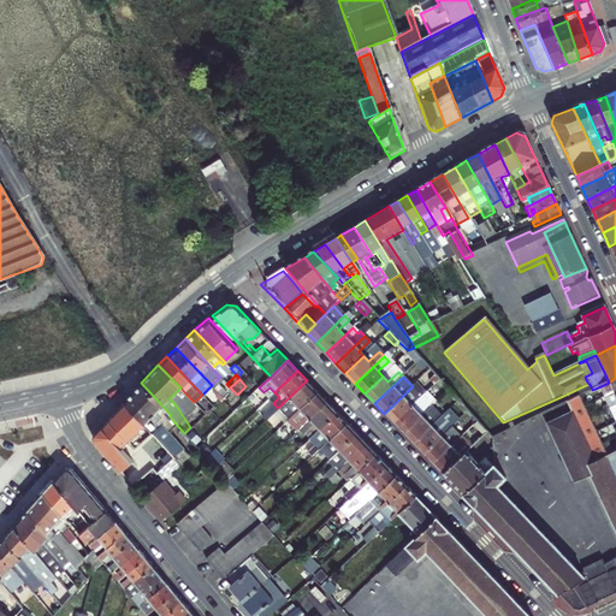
[(307,380),(278,408),(283,413),(294,402),(300,408),(318,391),(307,380)]
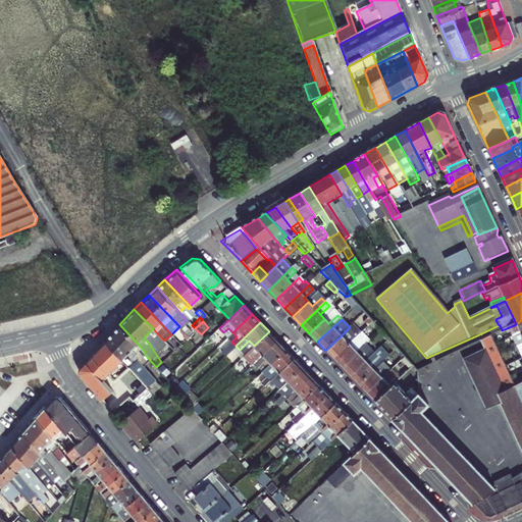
[(119,324),(105,340),(126,364),(128,366),(132,370),(138,377),(147,387),(155,379),(141,364),(147,357),(144,353),(145,352),(119,324)]
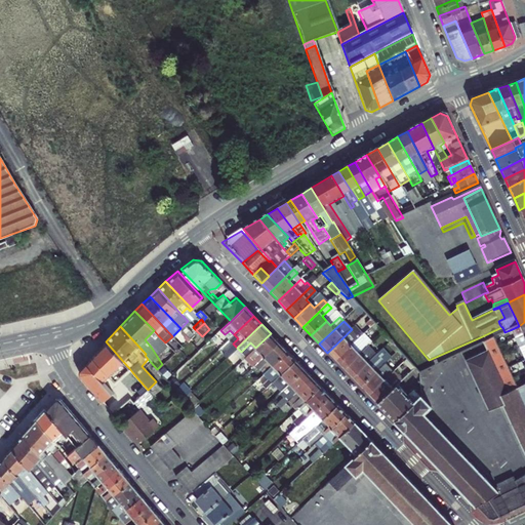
[(501,327),(480,337),(482,344),(483,342),(493,338),(505,332),(502,327),(501,327)]
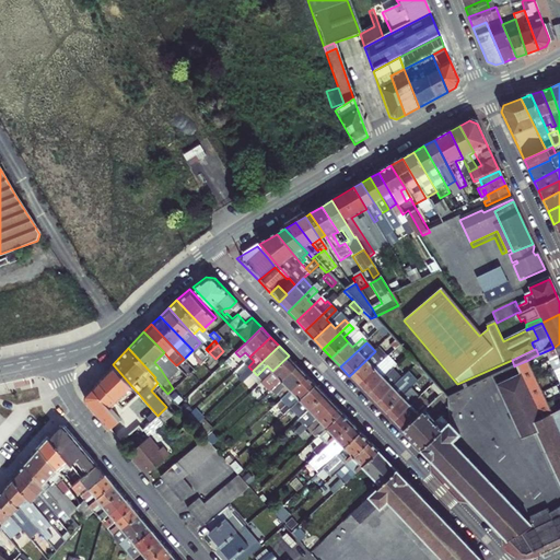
[(349,376),(358,385),(383,360),(375,351),(349,376)]
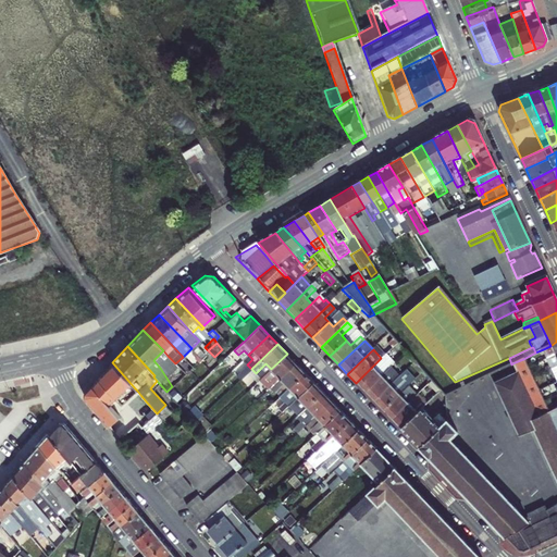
[(193,367),(198,361),(200,358),(196,354),(188,361),(193,367)]
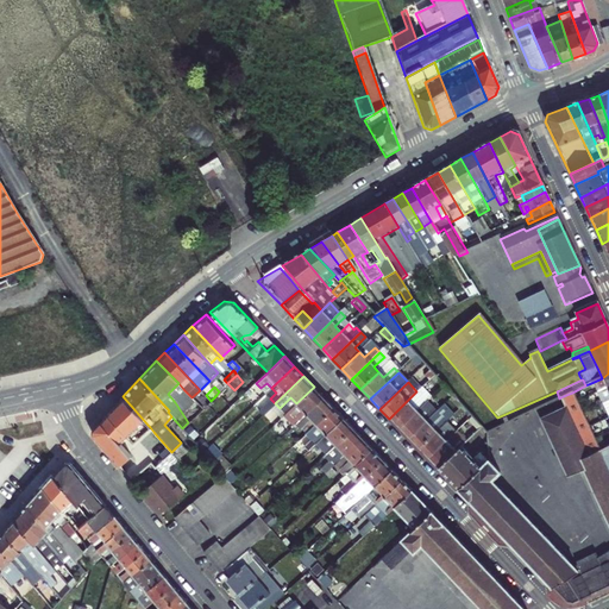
[(314,387),(296,403),(301,408),(290,419),(295,424),(324,396),(314,387)]
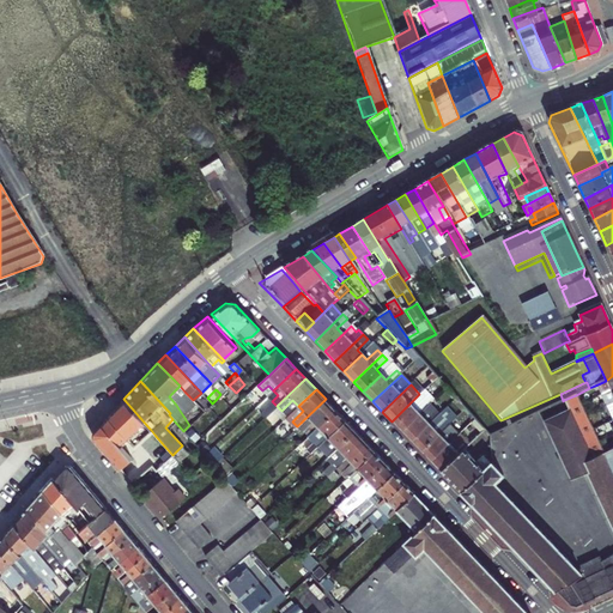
[(252,392),(247,396),(250,401),(256,395),(252,392)]
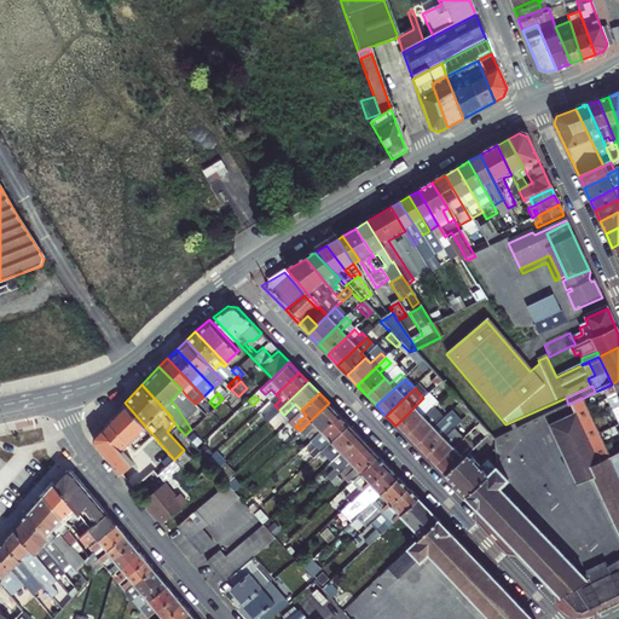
[(395,426),(406,437),(423,420),(418,412),(428,403),(423,398),(395,426)]
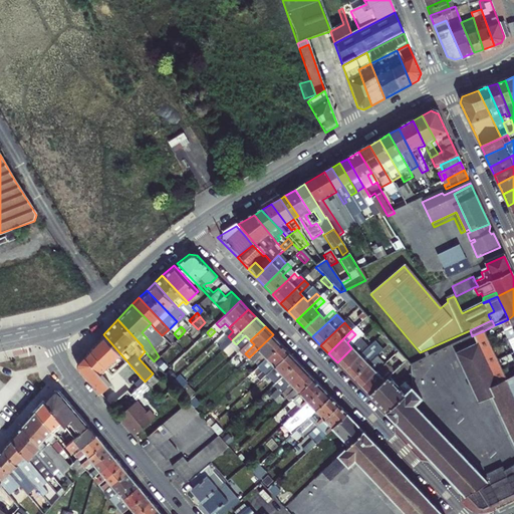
[(456,355),(475,398),(488,392),(507,381),(505,376),(503,373),(503,372),(483,331),(473,335),(477,345),(456,355)]
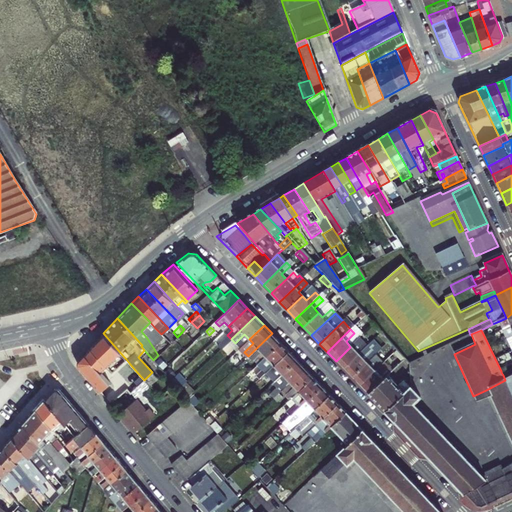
[(173,332),(166,339),(170,343),(177,337),(173,332)]
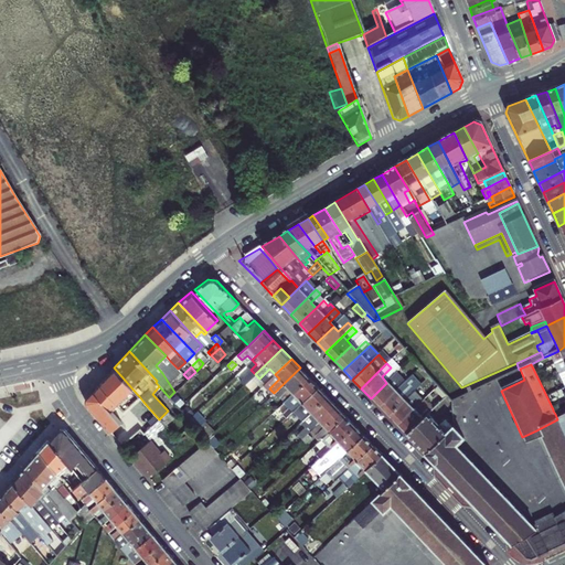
[(134,422),(115,438),(120,444),(139,428),(144,433),(159,419),(149,408),(142,401),(139,396),(137,394),(114,368),(98,383),(134,422)]
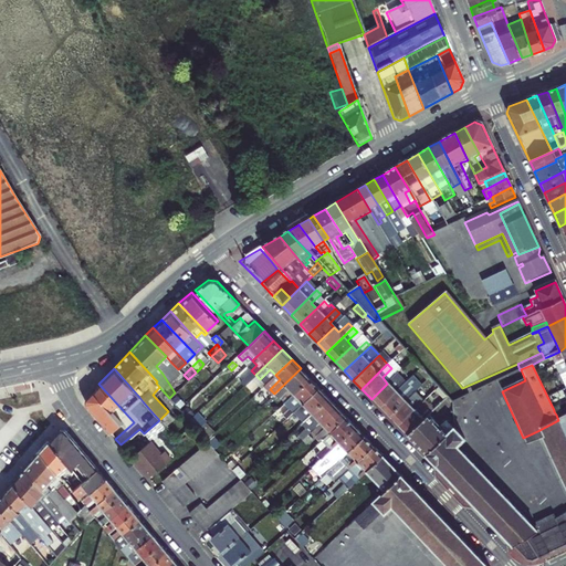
[(301,368),(274,394),(269,398),(273,402),(289,388),(293,394),(310,378),(301,368)]
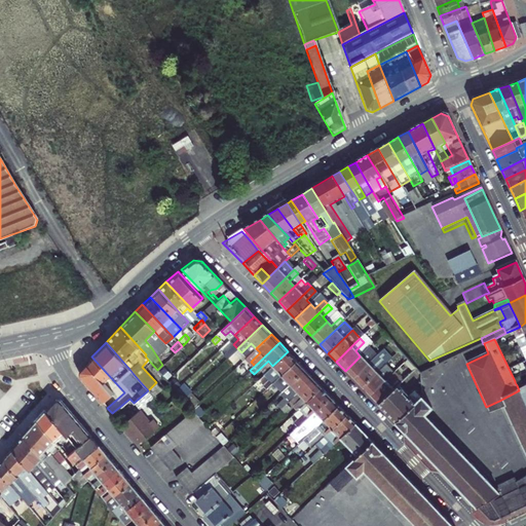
[(360,357),(345,371),(353,379),(376,358),(368,348),(360,357)]
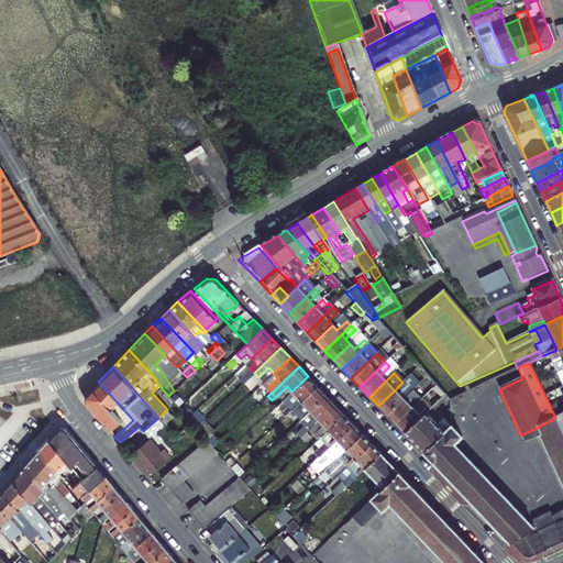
[(308,376),(291,392),(287,395),(291,400),(286,406),(290,410),(291,409),(317,385),(308,376)]
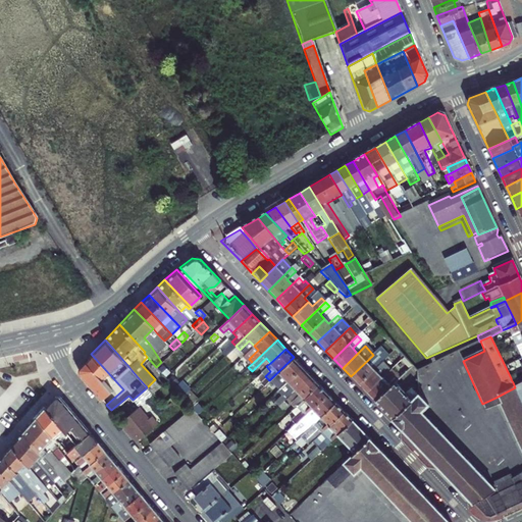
[(102,399),(106,405),(123,389),(91,354),(85,361),(109,388),(107,389),(109,393),(102,399)]
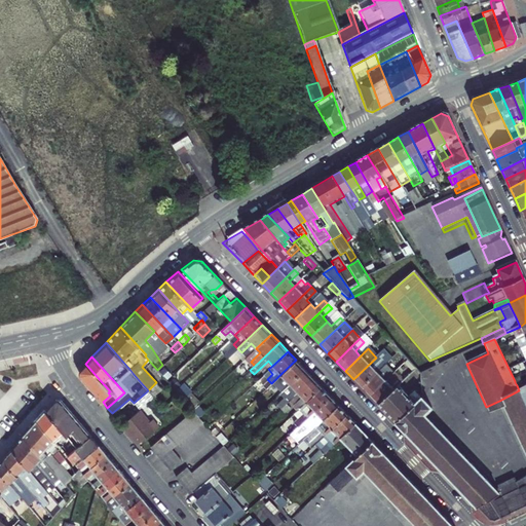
[(376,358),(353,379),(362,388),(377,374),(372,369),(381,360),(377,357),(376,358)]
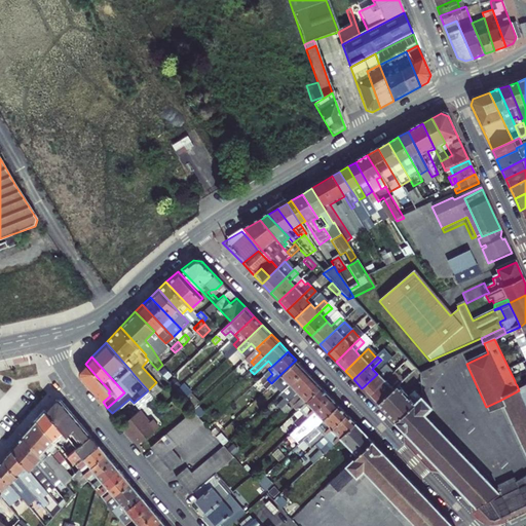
[(280,391),(286,387),(304,369),(296,360),(272,382),(280,391)]
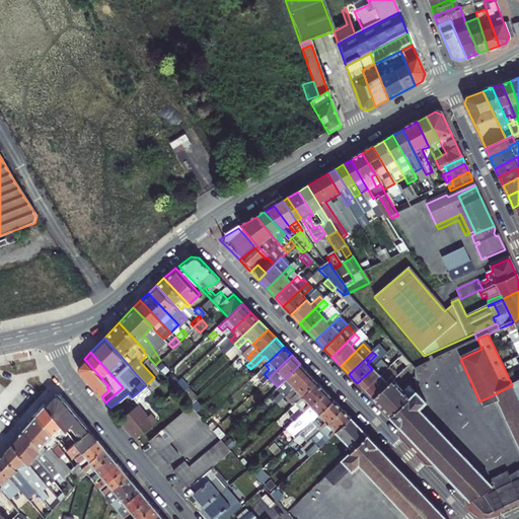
[(78,370),(101,396),(108,390),(106,387),(108,386),(84,359),(79,365),(78,370)]
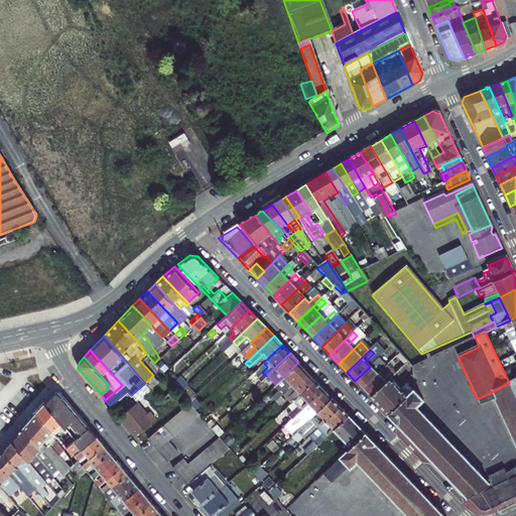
[(355,381),(363,389),(386,368),(377,359),(370,367),(355,381)]
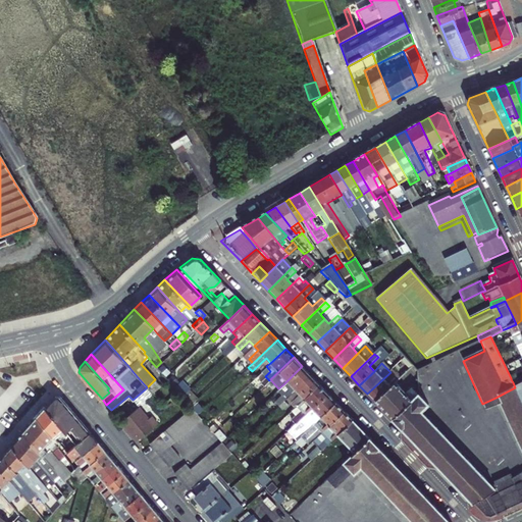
[(302,366),(283,384),(288,389),(282,395),(286,398),(310,375),(302,366)]
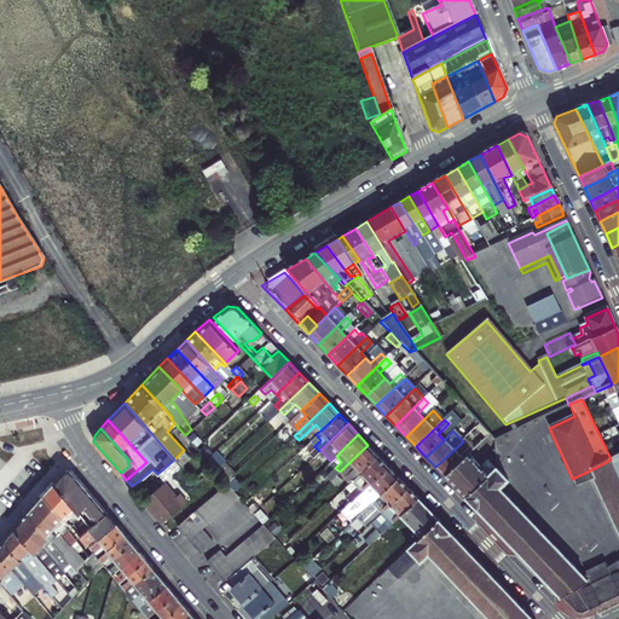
[(463,441),(435,467),(445,478),(468,456),(474,450),(464,440),(463,441)]
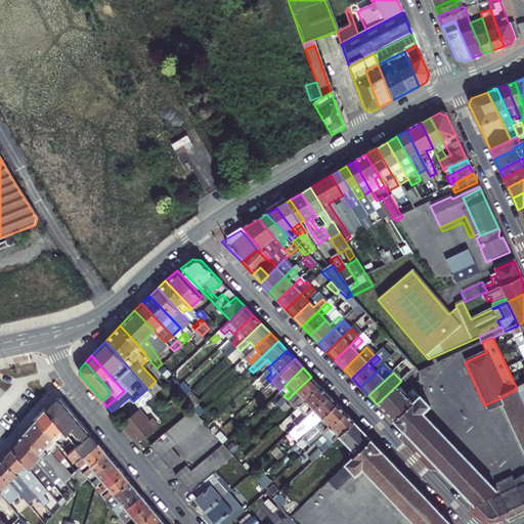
[(301,394),(305,399),(320,385),(311,377),(288,399),(291,403),(301,394)]
